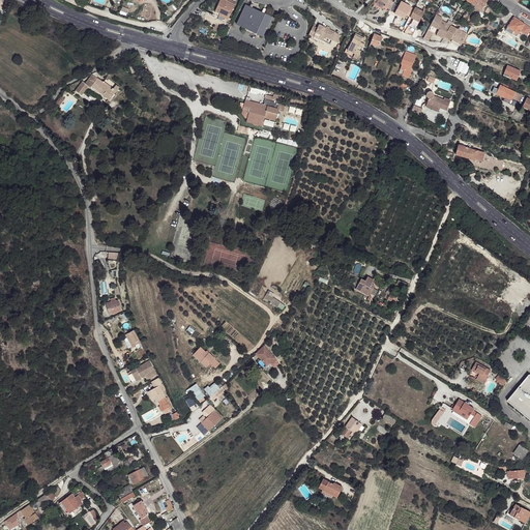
[(225,0),(219,0),(215,11),(219,13),(218,16),(225,18),(226,13),(230,16),(235,4),(225,0)]
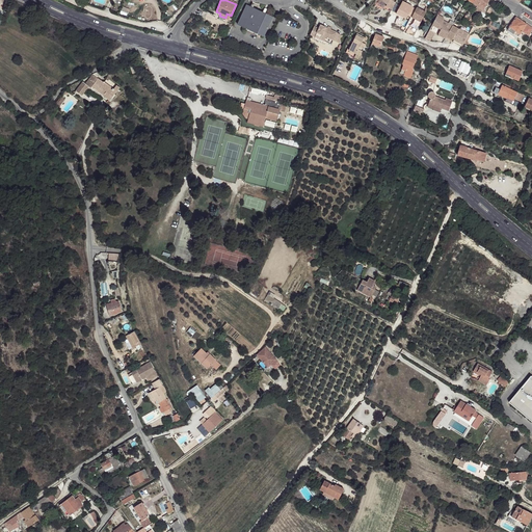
[(381,0),(384,2),(381,7),(391,12),(396,2),(394,1),(394,0),(381,0)]
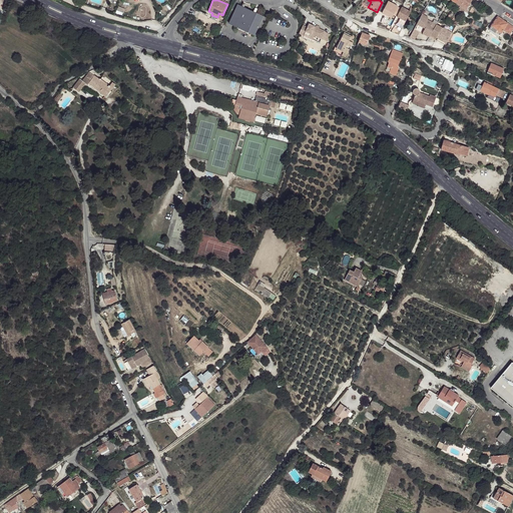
[(471,0),(463,0),(460,6),(465,9),(466,10),(471,0)]
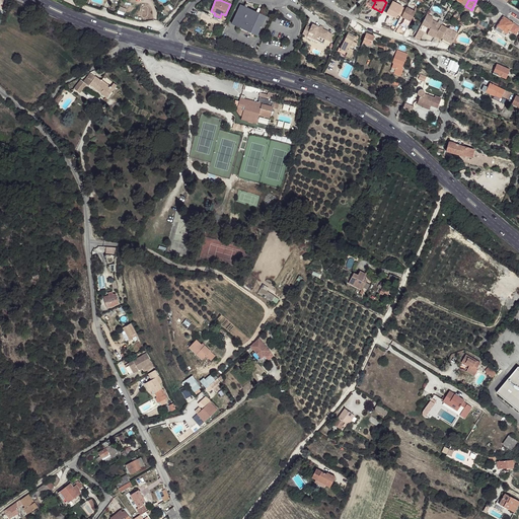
[(240,5),(232,24),(257,36),(267,16),(250,9),(240,5)]
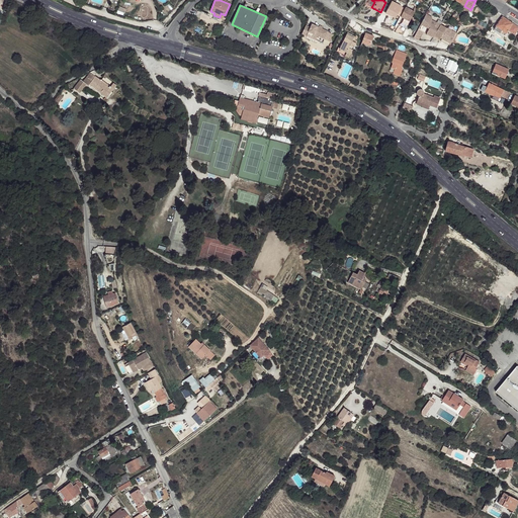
[(469,9),(464,6),(461,11),(466,14),(469,9)]
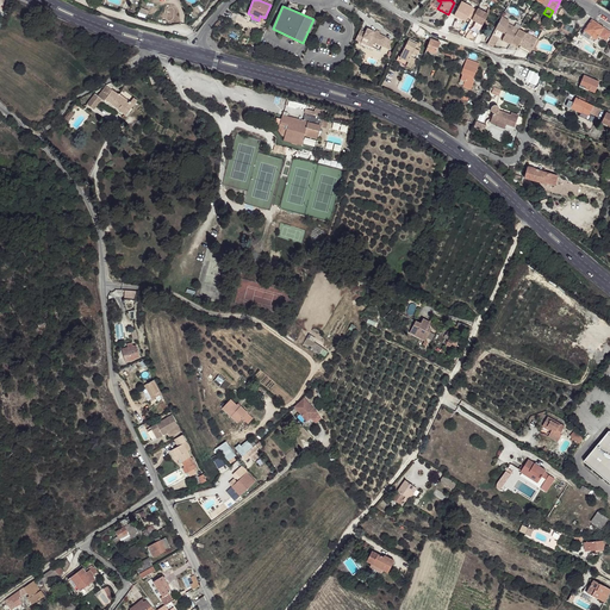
[(489,14),(478,8),(472,20),(475,22),(483,25),(489,14)]
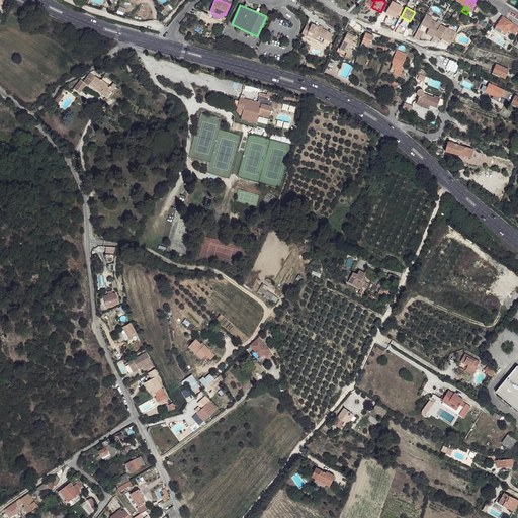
[(432,17),(426,14),(418,29),(423,32),(433,37),(441,24),(431,19),(432,17)]
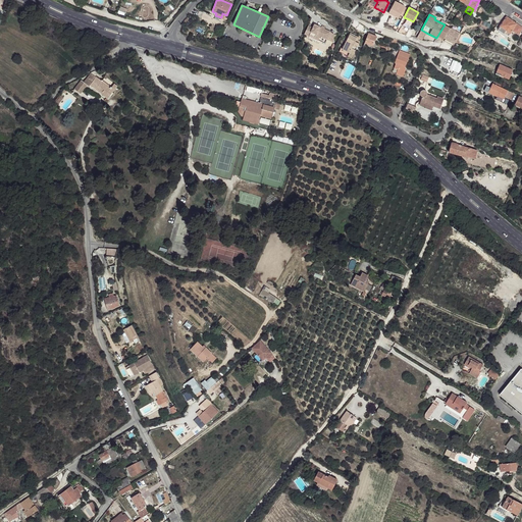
[(521,29),(521,27),(507,16),(500,27),(506,31),(504,34),(508,37),(512,31),(518,35),(521,29)]
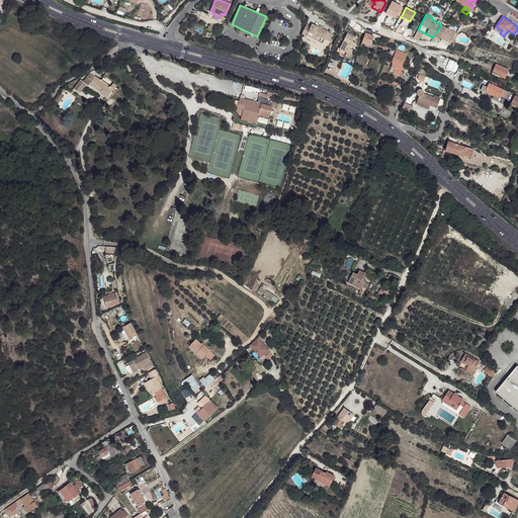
[(306,37),(315,42),(318,36),(325,39),(329,32),(322,28),(319,27),(312,24),(311,27),(306,25),(303,33),(307,35),(306,37)]
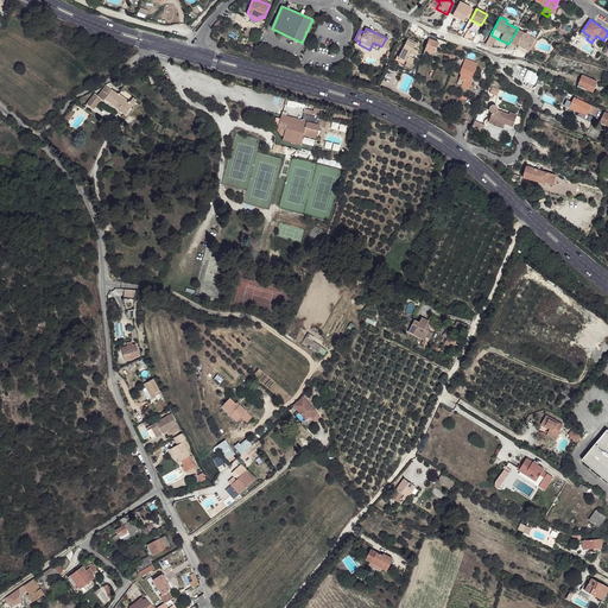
[(524,32),(518,29),(508,44),(515,48),(517,48),(524,32)]
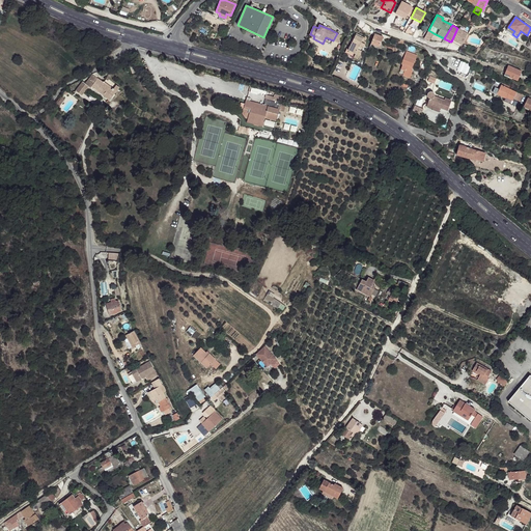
[(408,28),(404,33),(413,36),(416,31),(410,28),(410,29),(408,28)]
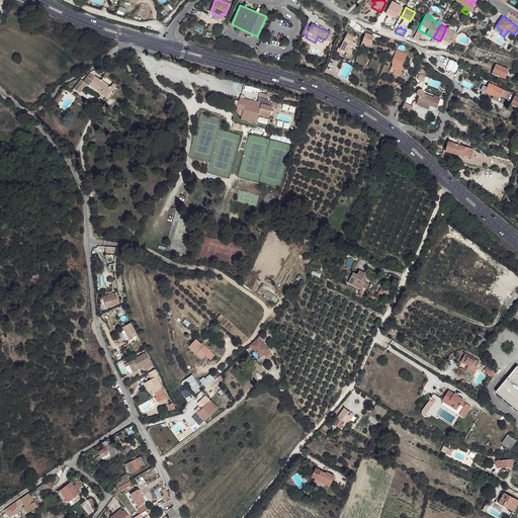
[(447,28),(440,40),(449,46),(451,41),(456,33),(447,28)]
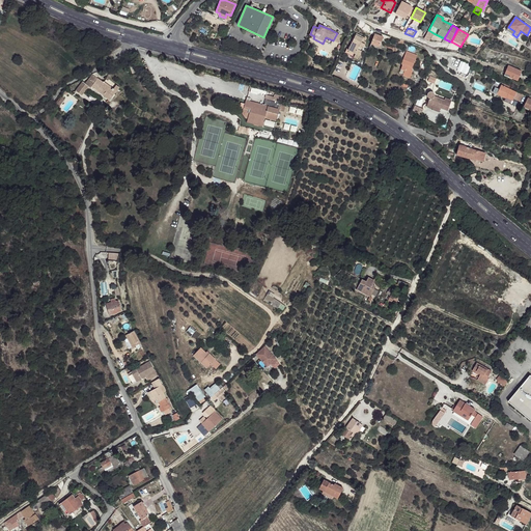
[(424,38),(429,40),(434,33),(428,30),(424,38)]
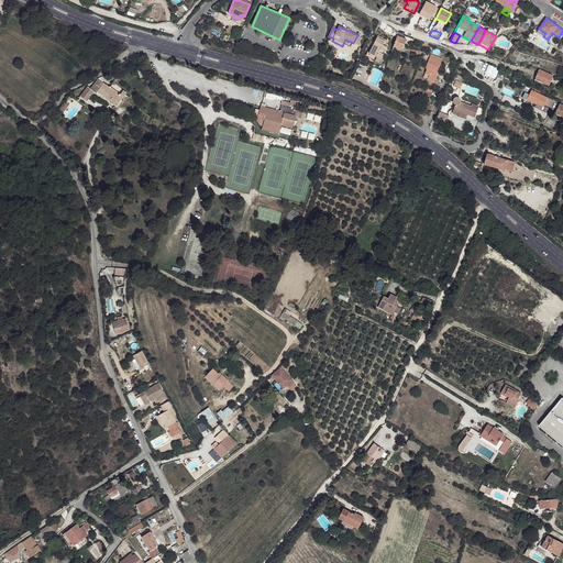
[(367,53),(382,59),(388,44),(386,44),(388,41),(378,35),(375,42),(373,42),(367,53)]
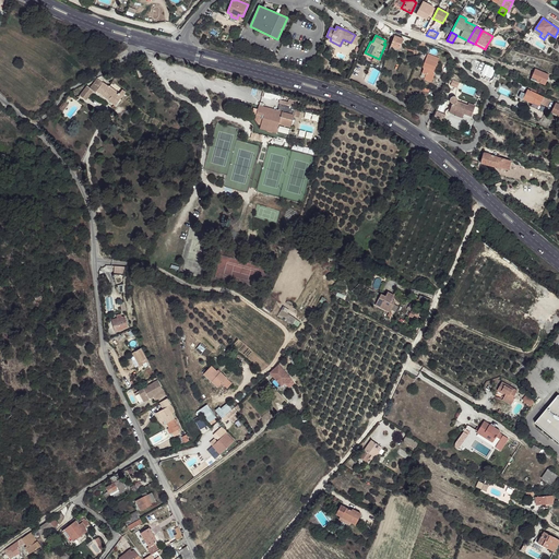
[(404,39),(394,36),(391,46),(400,49),(404,39)]
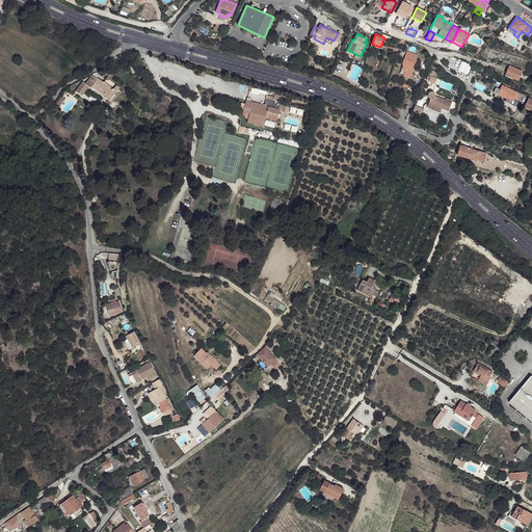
[(380,47),(372,44),(369,49),(378,52),(380,47)]
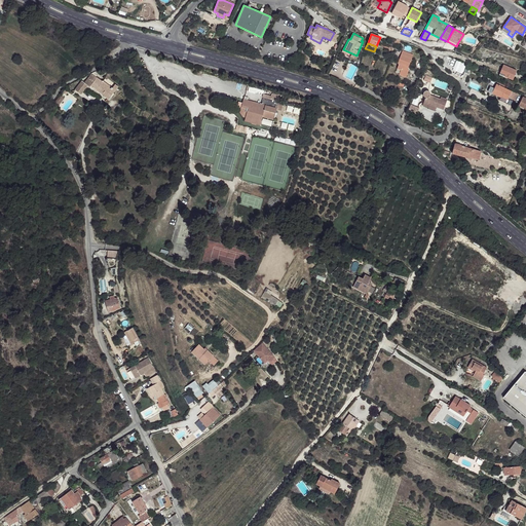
[(354,59),(357,55),(343,49),(342,52),(354,59)]
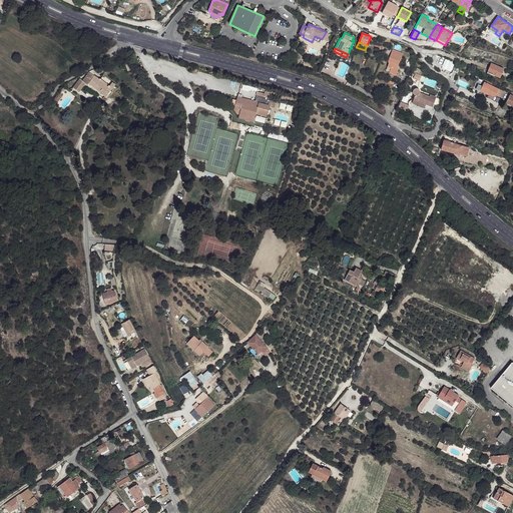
[(403,53),(393,49),(388,62),(390,62),(388,67),(391,68),(389,73),(396,75),(399,68),(397,67),(403,53)]
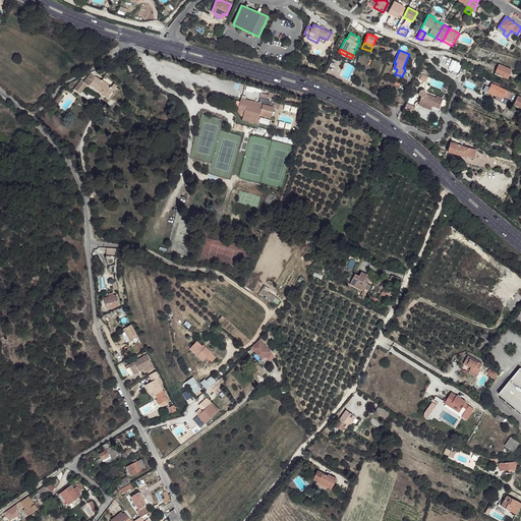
[(499,64),(496,72),(500,74),(500,75),(508,79),(512,69),(499,64)]
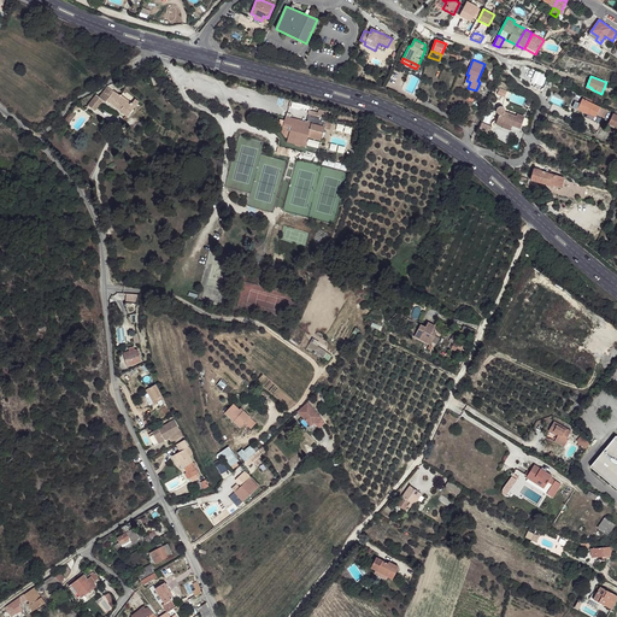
[(97,95),(88,105),(95,111),(104,100),(105,101),(107,100),(128,116),(134,107),(135,109),(139,103),(135,99),(133,103),(131,103),(130,104),(128,101),(129,100),(122,95),(121,97),(113,90),(116,87),(112,83),(107,86),(107,87),(99,97),(97,95)]
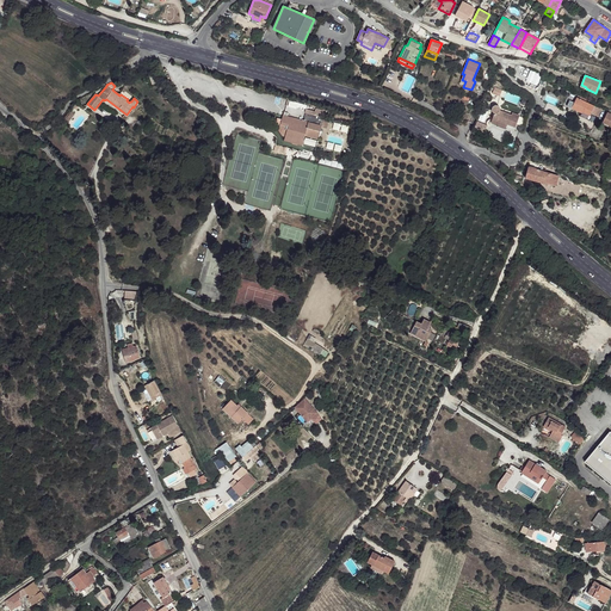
[(567,106),(581,113),(582,112),(590,116),(591,113),(599,117),(603,107),(596,104),(594,106),(585,102),(586,100),(578,96),(574,103),(569,100),(567,106)]
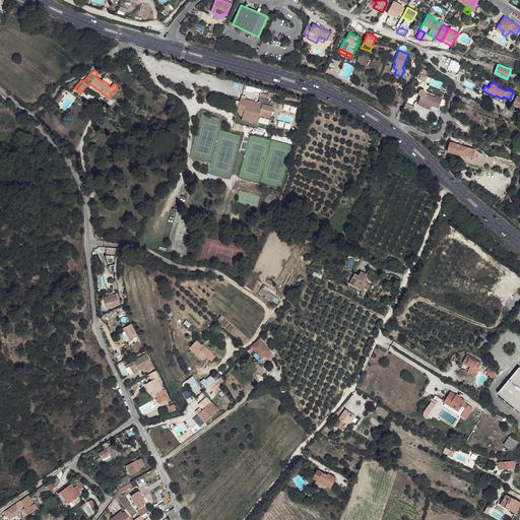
[(247,85),(246,88),(261,92),(268,94),(269,91),(247,85)]
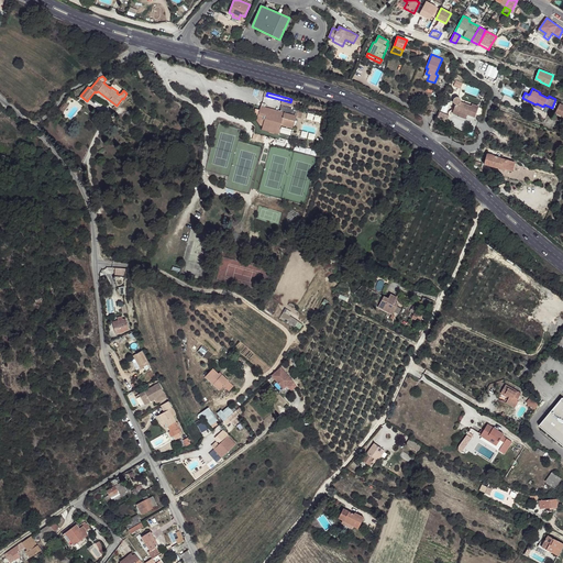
[(445,99),(452,101),(454,95),(448,92),(445,99)]
